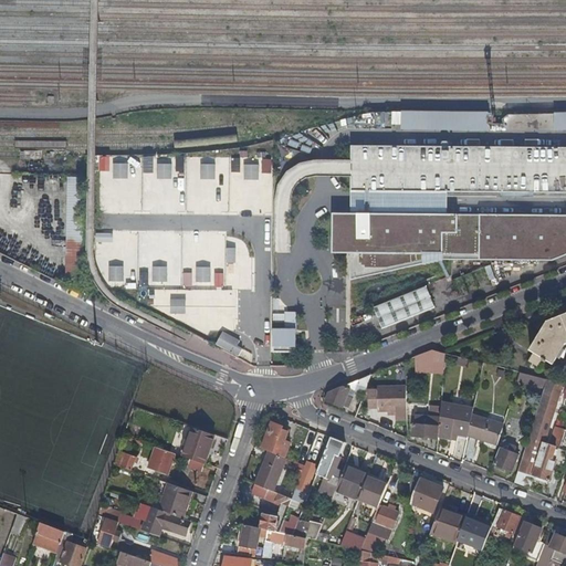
[(398,133),(408,133),(408,115),(398,116),(398,133)]
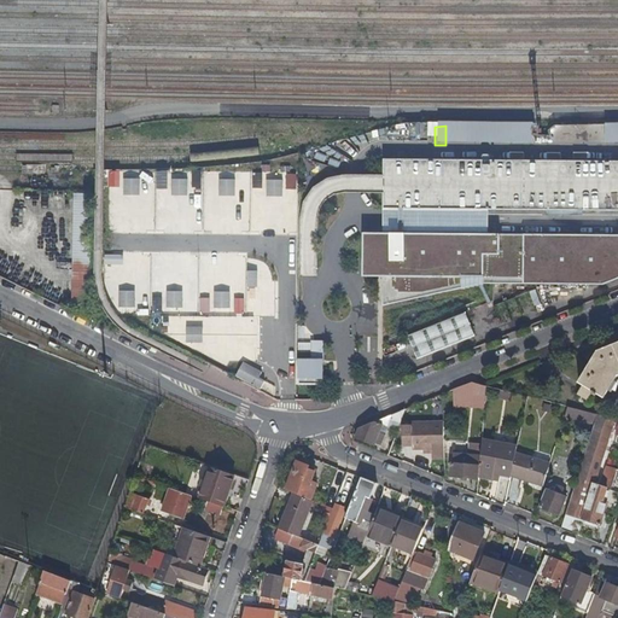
[(530,126),(445,126),(445,145),(530,145),(530,126)]
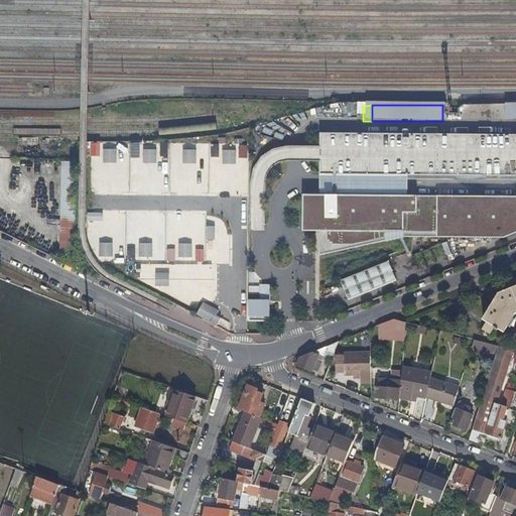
[(316,150),(316,177),(405,177),(515,177),(515,136),(316,136),(316,150)]
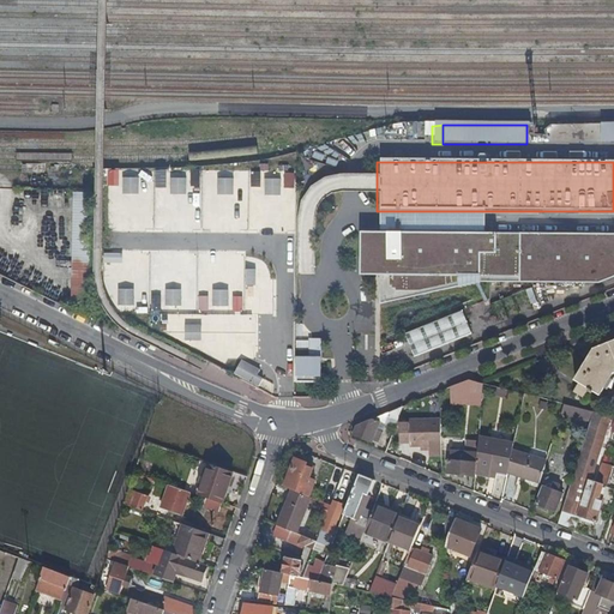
[(119,170),(109,170),(109,186),(119,186),(119,170)]
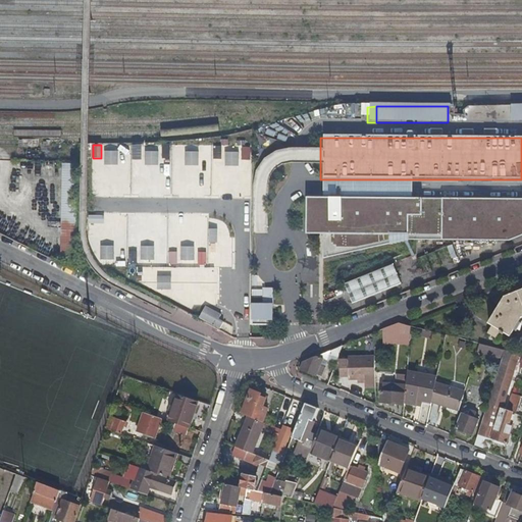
[(222,147),(213,147),(214,160),(222,160),(222,147)]
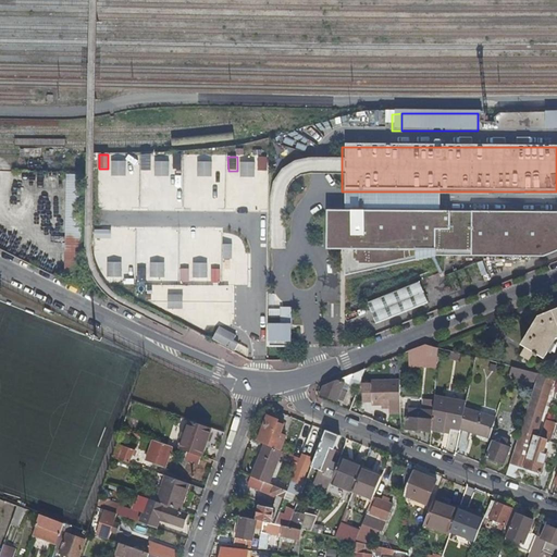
[(267,158),(258,158),(258,172),(267,172),(267,158)]
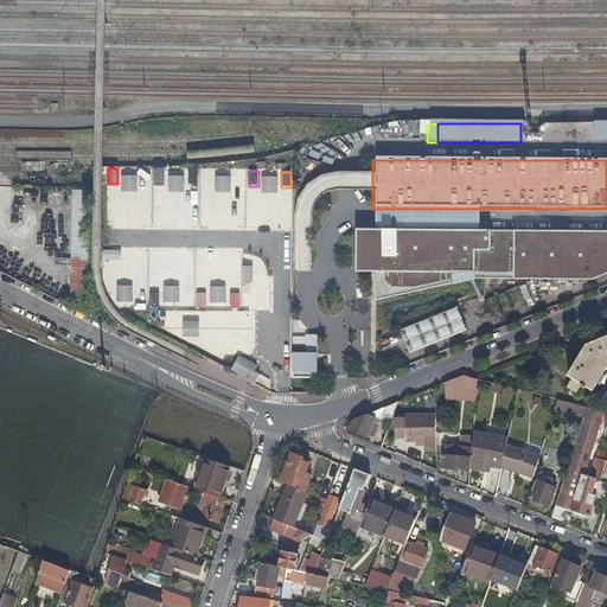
[(138,177),(121,177),(121,193),(138,193),(138,177)]
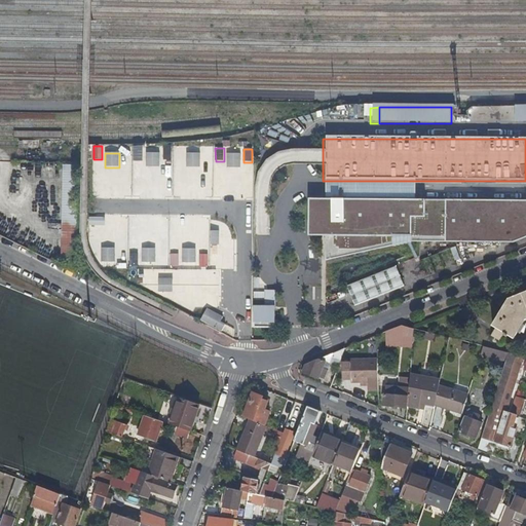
[(160,153),(146,153),(146,167),(159,167),(160,153)]
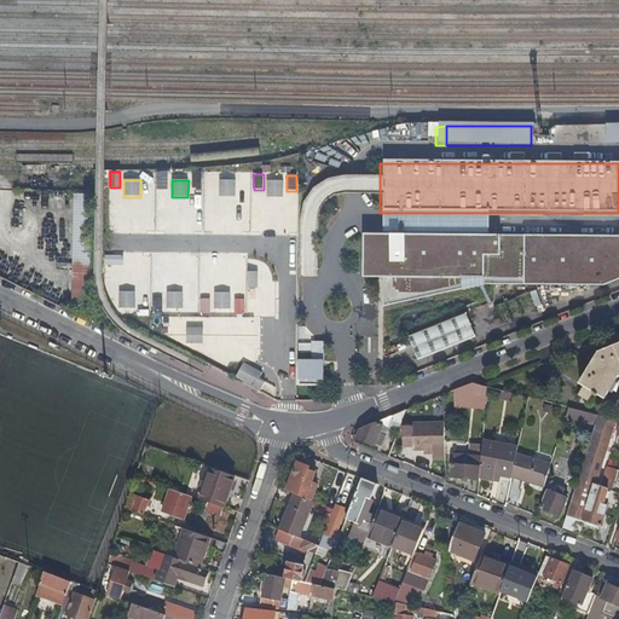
[(236,180),(219,180),(219,197),(236,197),(236,180)]
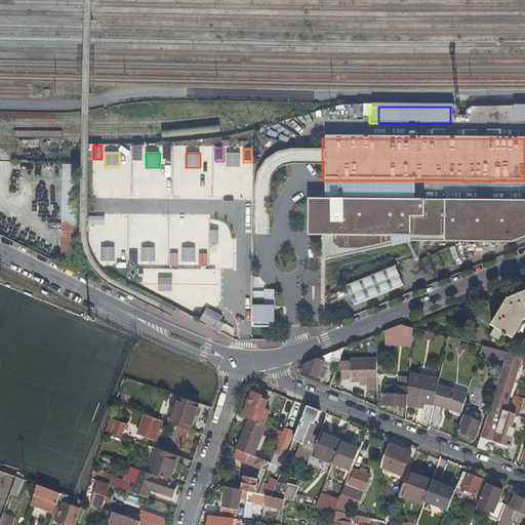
[(240,154),(227,154),(227,168),(240,168),(240,154)]
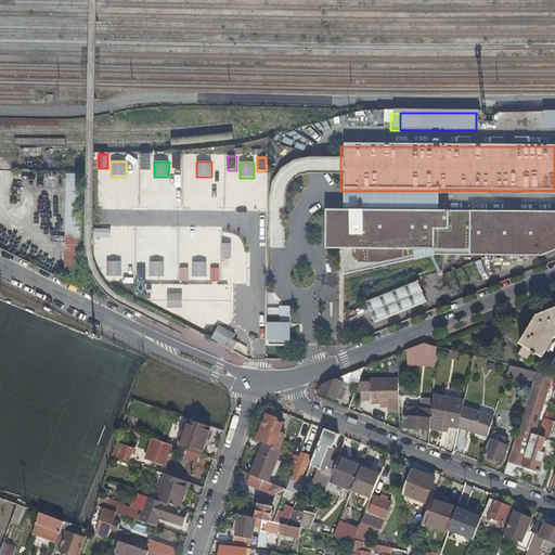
[(64,176),(62,280),(78,287),(80,177),(64,176)]
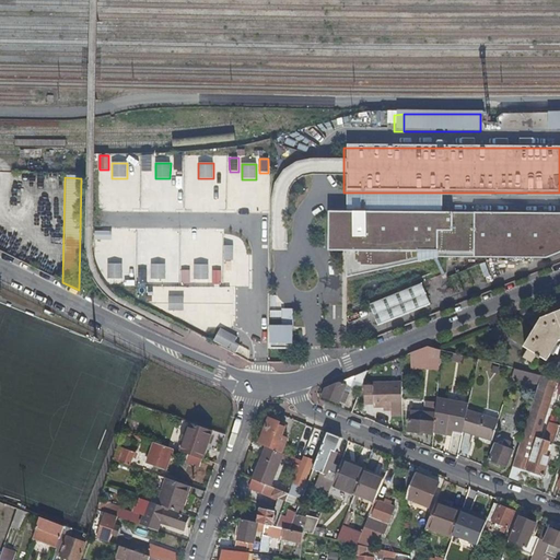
[(440,193),(343,193),(343,202),(343,214),(440,214),(440,202),(440,193)]
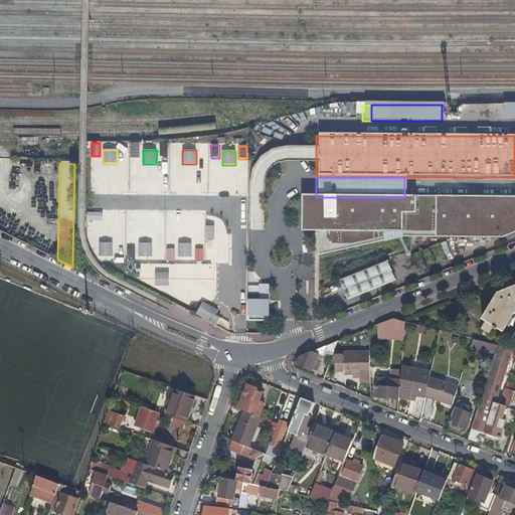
[(316,197),(300,197),(300,233),(316,233),(316,197)]
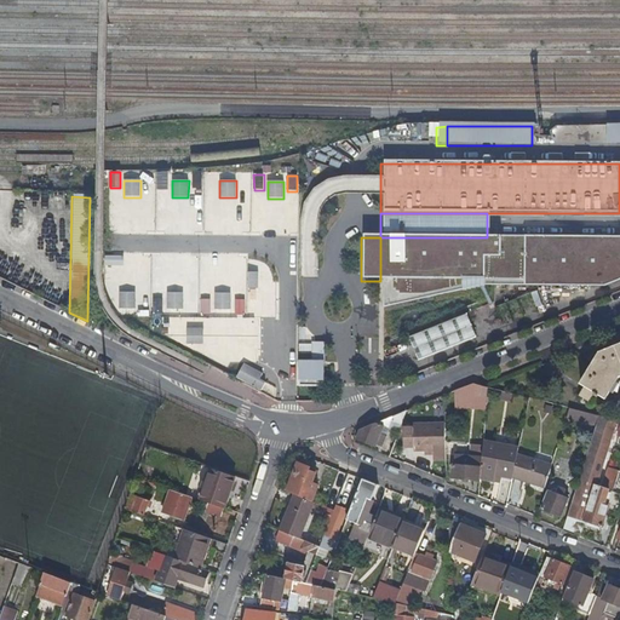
[(380,310),(481,287),(602,287),(619,280),(619,237),(487,237),(380,237),(380,281),(380,310)]
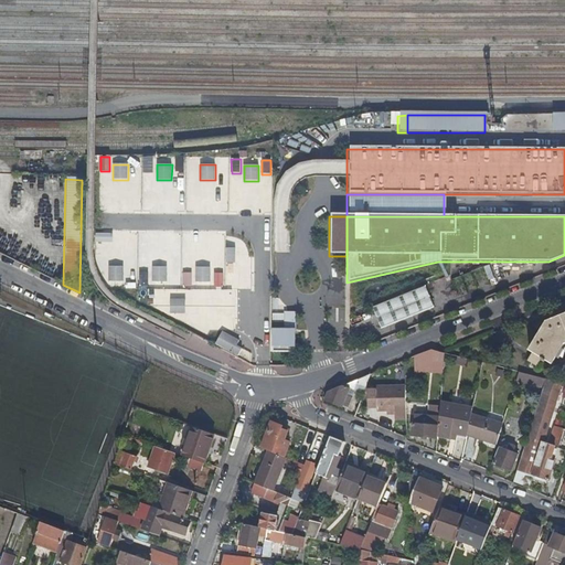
[(113,243),(113,234),(98,234),(98,243),(113,243)]
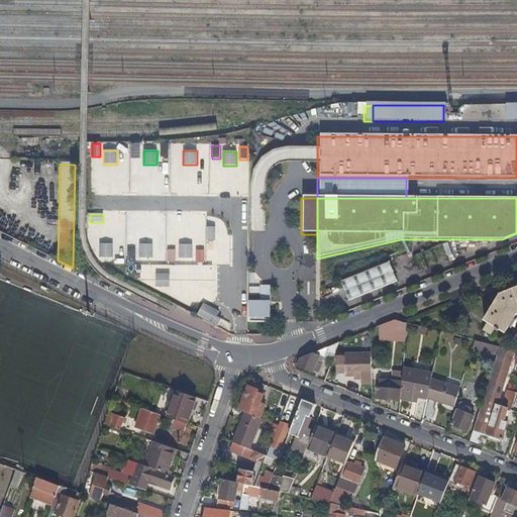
[(215,228),(207,228),(207,241),(215,241),(215,228)]
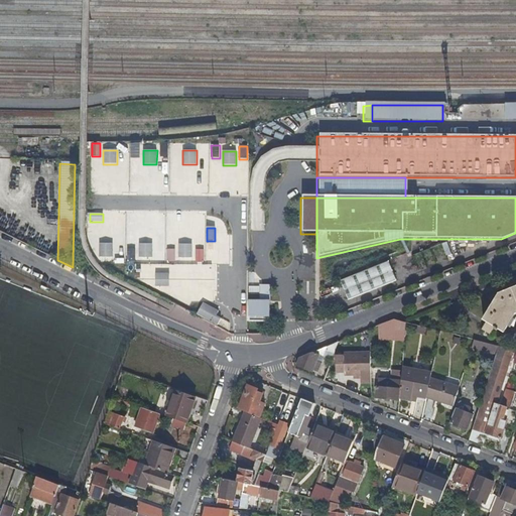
[(113,244),(100,244),(100,258),(113,258),(113,244)]
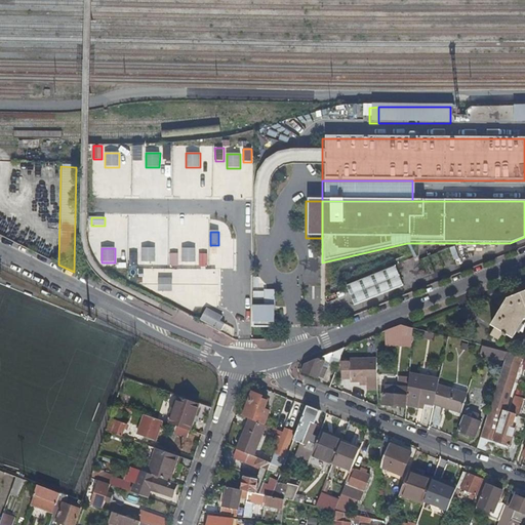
[(155,249),(142,249),(142,263),(155,264),(155,249)]
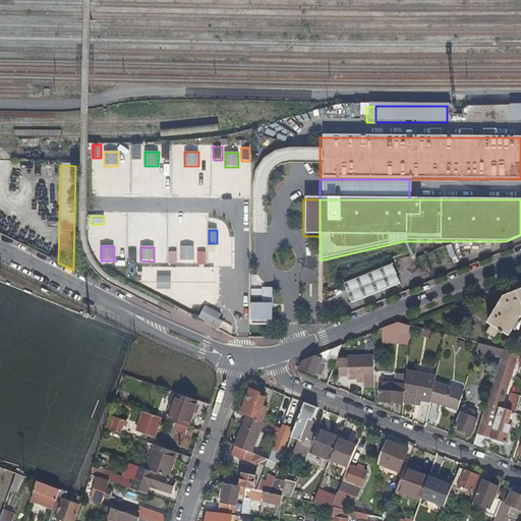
[(194,247),(180,247),(180,262),(194,262),(194,247)]
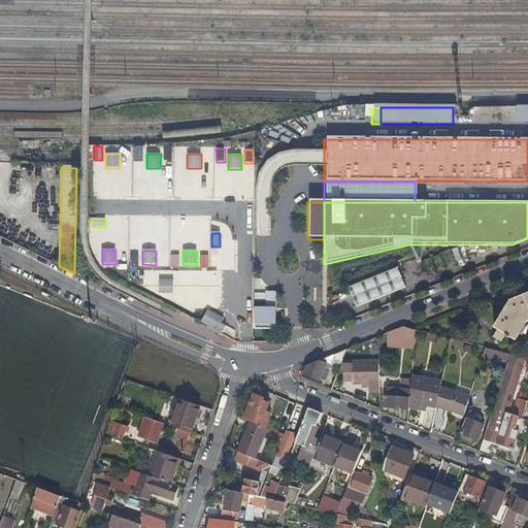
[(138,255),(130,255),(130,268),(138,268),(138,255)]
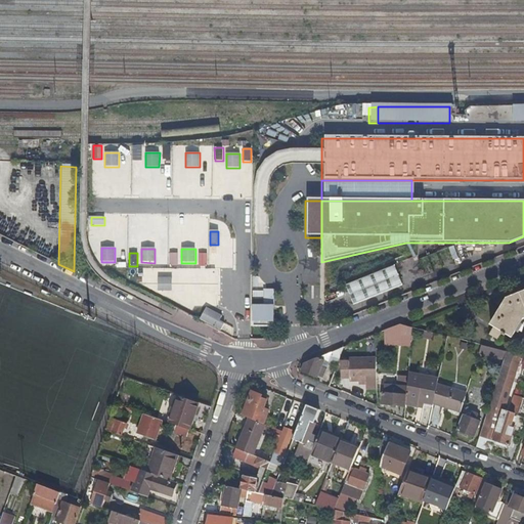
[(178,254),(170,254),(170,267),(178,267),(178,254)]
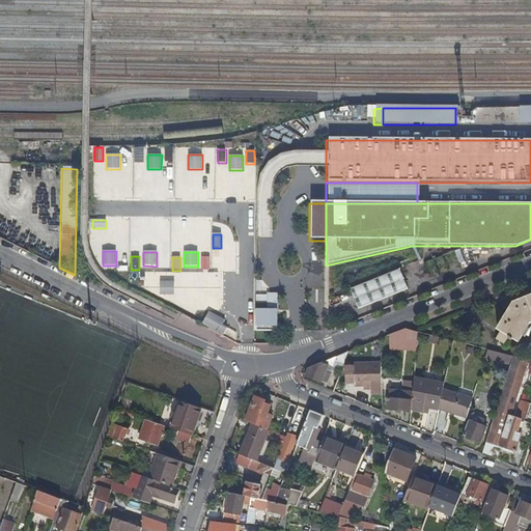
[(348,289),(356,310),(406,290),(397,270),(348,289)]
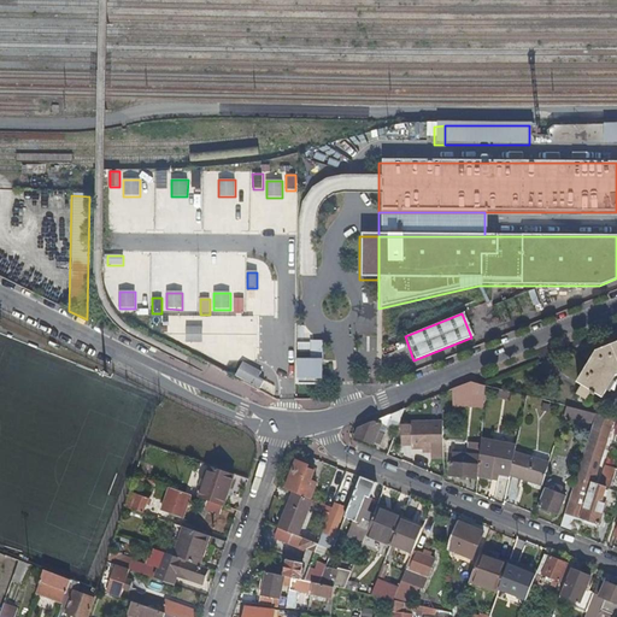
[(203,344),(203,328),(186,327),(186,344),(203,344)]
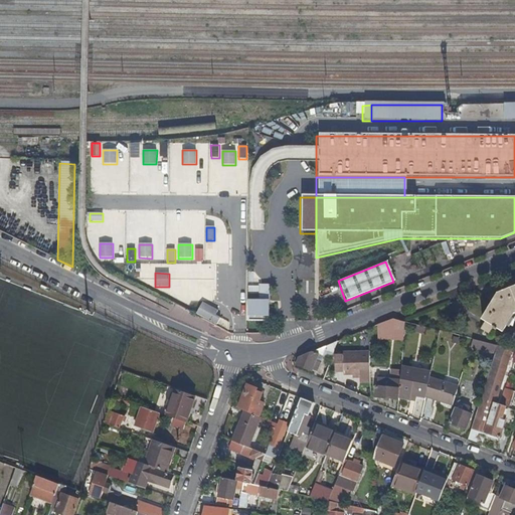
[(246,300),(245,321),(267,321),(268,285),(256,285),(256,300),(246,300)]
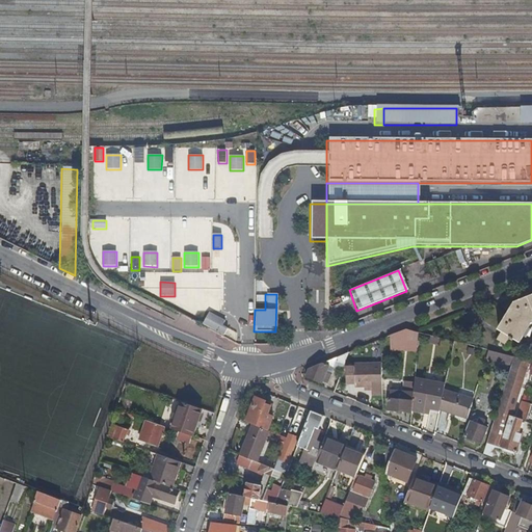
[(502,330),(496,340),(505,345),(509,339),(512,341),(514,339),(520,342),(531,322),(531,321),(531,294),(514,301),(512,304),(509,302),(505,309),(508,311),(498,328),(502,330)]
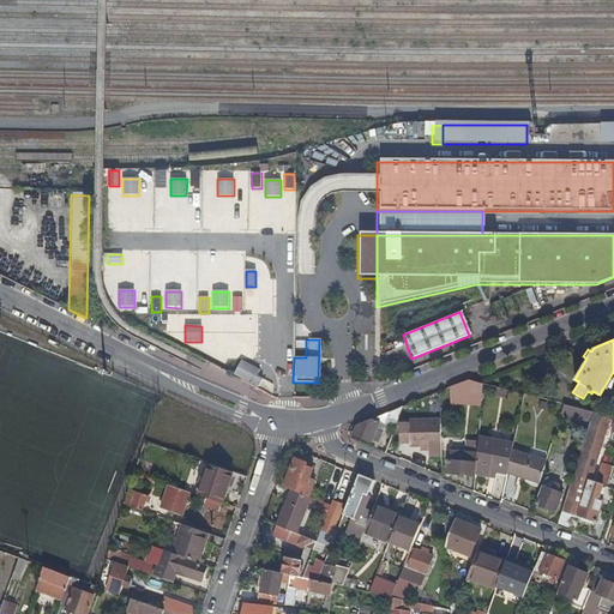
[(241,360),(234,374),(259,387),(264,379),(257,375),(260,371),(241,360)]
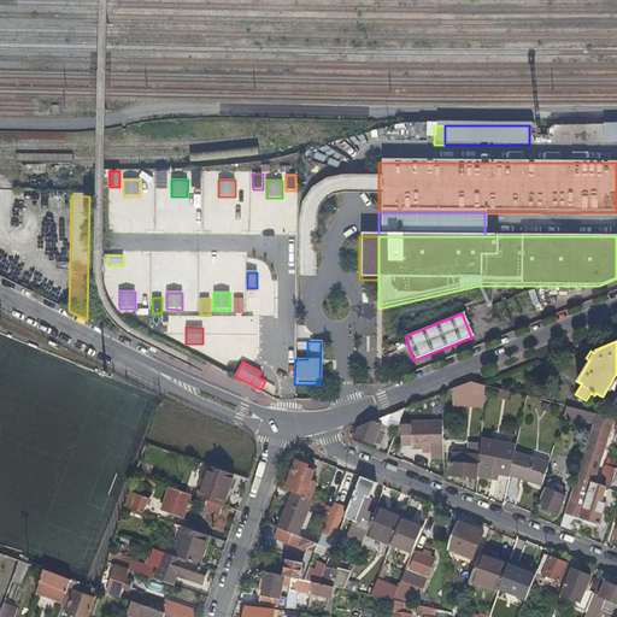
[(472,401),(483,401),(485,383),(472,381),(453,388),(453,405),(472,404),(472,401)]
